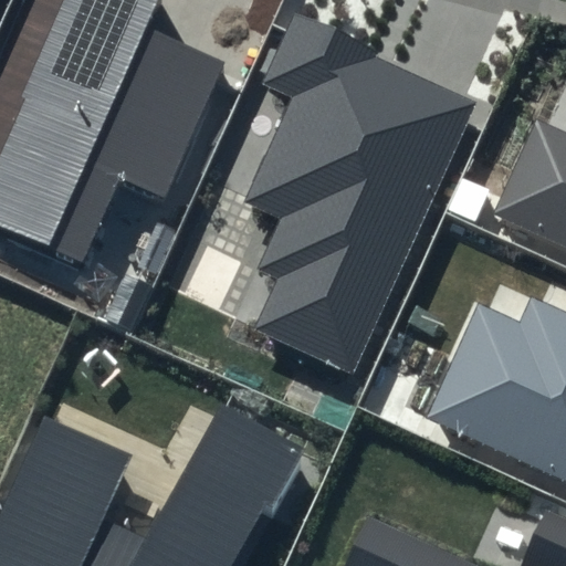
[(157,0),(63,0),(0,145),(0,230),(80,265),(118,177),(167,198),(226,63),(146,28),(157,0)]
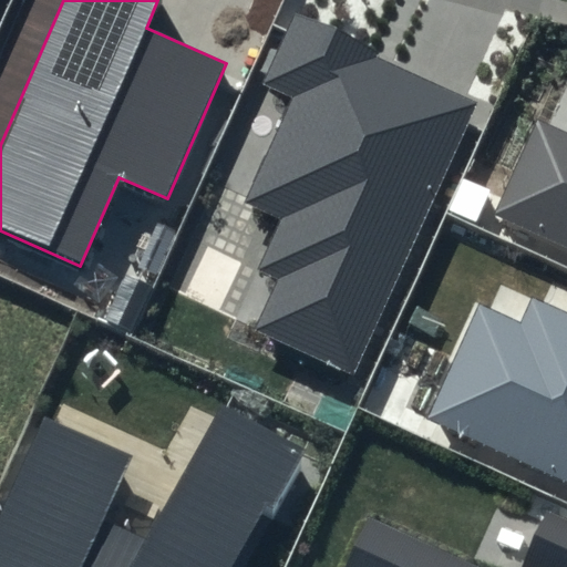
[(374,51),(295,14),(263,86),(291,99),(245,202),(281,218),(258,271),(278,280),(255,331),(353,375),(476,101),(372,55),(374,51)]
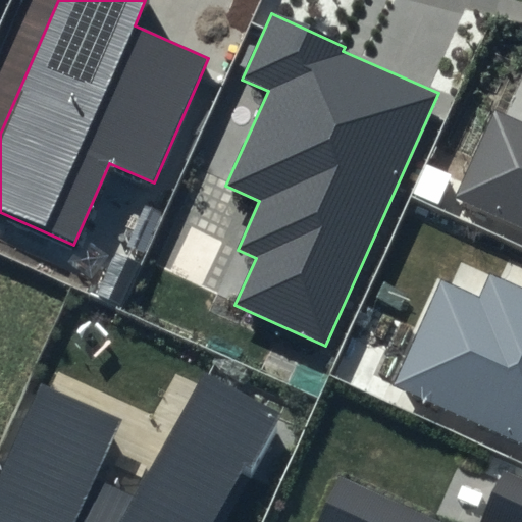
[(521,120),(493,108),(454,197),(521,227),(521,120)]
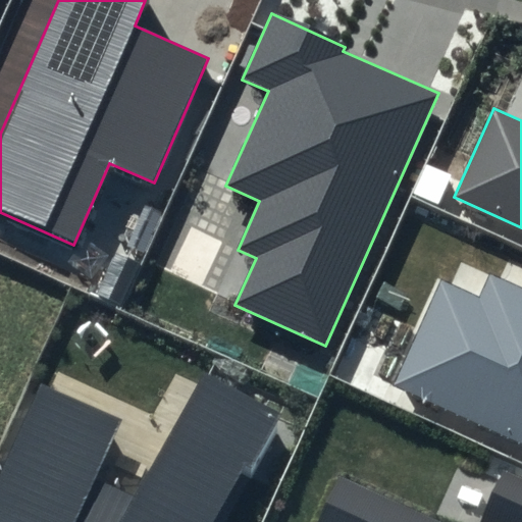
[(480,299),(440,280),(393,385),(521,444),(521,289),(491,274),(480,299)]
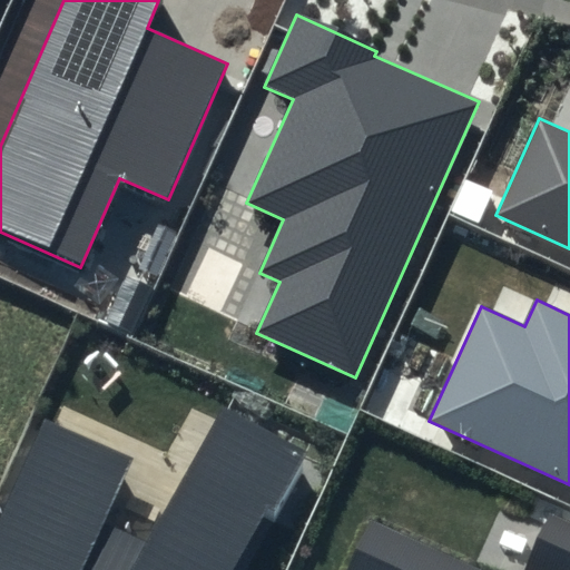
[(134,458),(45,419),(0,519),(0,569),(234,569),(304,450),(225,409),(144,540),(104,523),(134,458)]
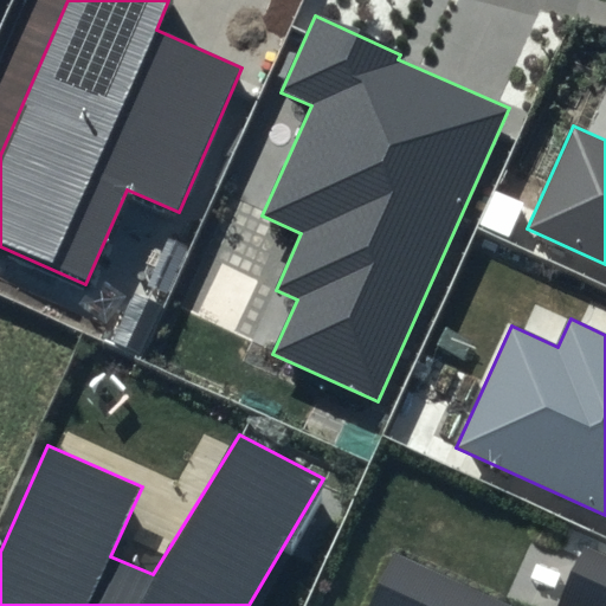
[(605,605),(605,554),(588,547),(560,605),(513,605),(391,552),(366,605),(605,605)]
